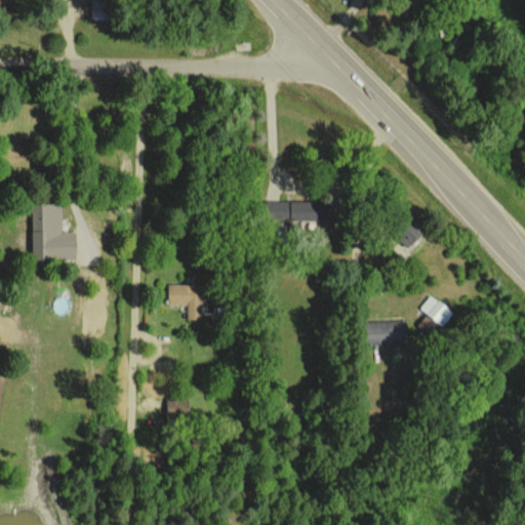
[(319,201),(266,199),(265,219),(318,221),(319,201)]
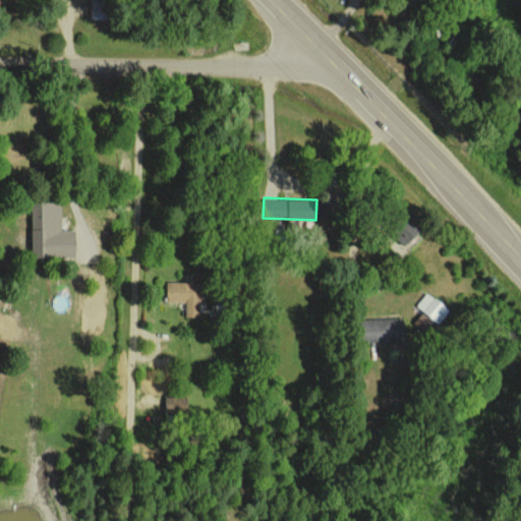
[(31,201),(30,255),(73,256),(73,229),(60,229),(60,201),(31,201)]
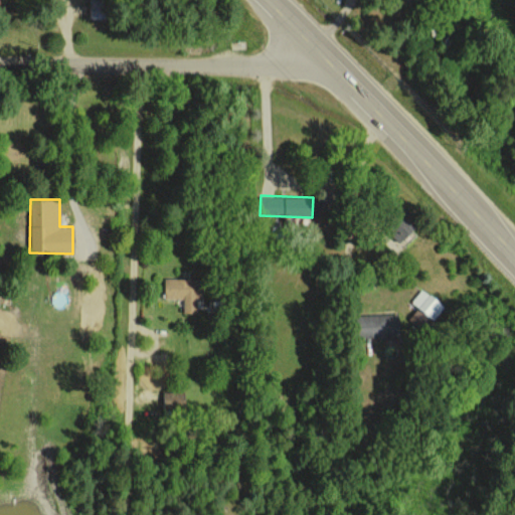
[(398,241),(413,227),(400,213),(385,227),(398,241)]
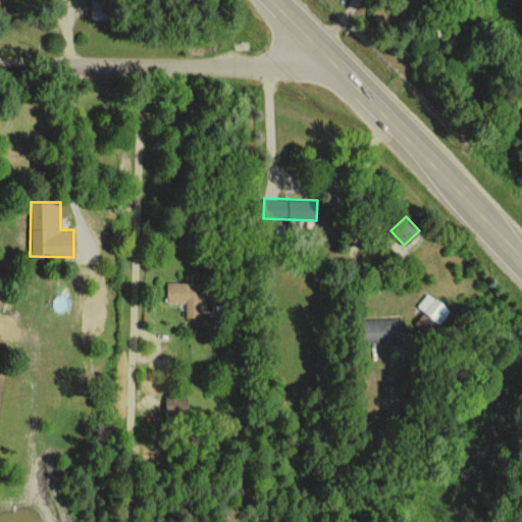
[(165,302),(186,303),(185,315),(199,316),(201,282),(166,280),(165,302)]
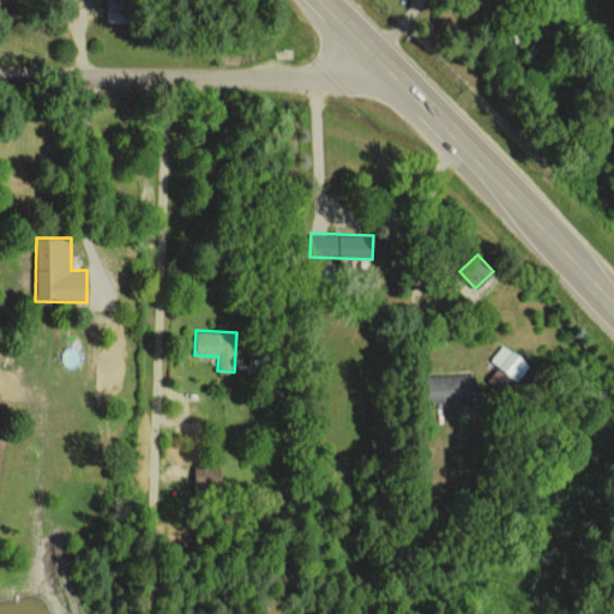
[(489,361),(516,380),(529,365),(501,344),(489,361)]
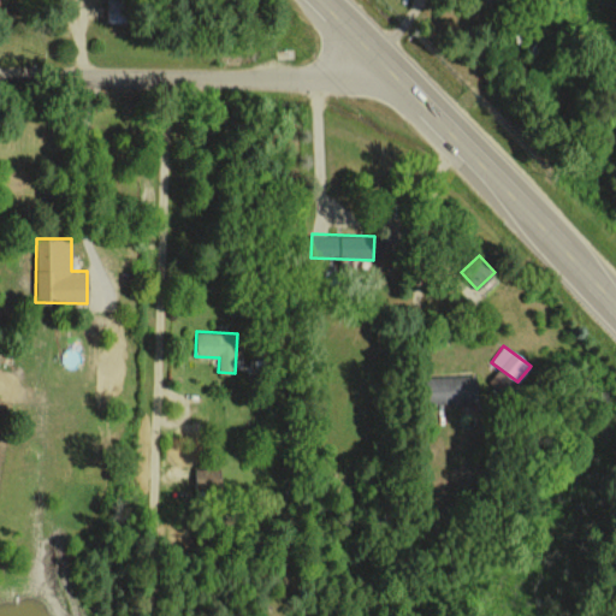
[(474,375),(425,377),(425,403),(475,402),(474,375)]
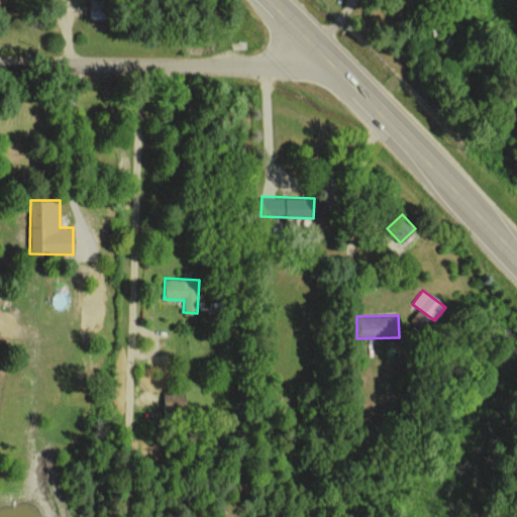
[(185,409),(186,393),(164,392),(164,408),(185,409)]
